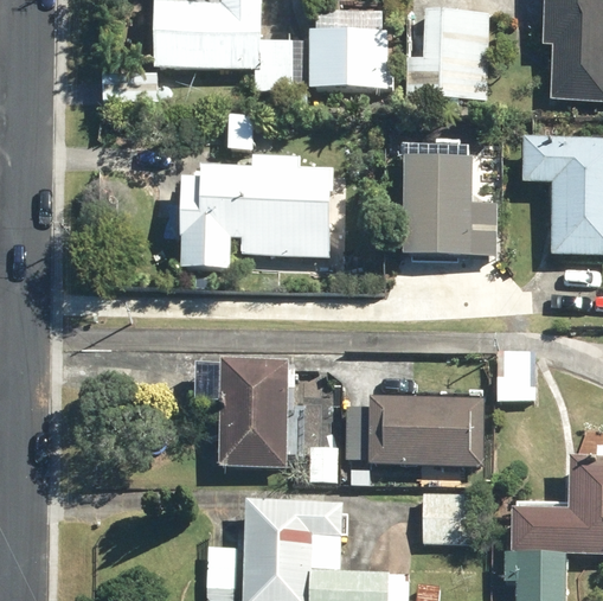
[(152,65),(254,68),(254,89),(289,90),(292,39),(261,39),(261,0),(222,0),(222,2),(154,0),(152,65)]
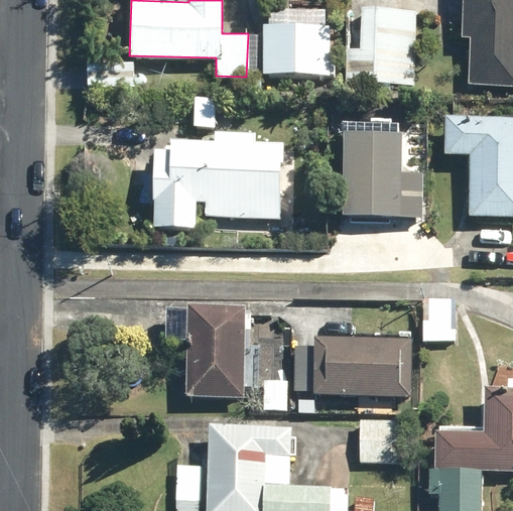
[(463,0),(463,37),(468,37),(467,85),(512,86),(512,0),(463,0)]
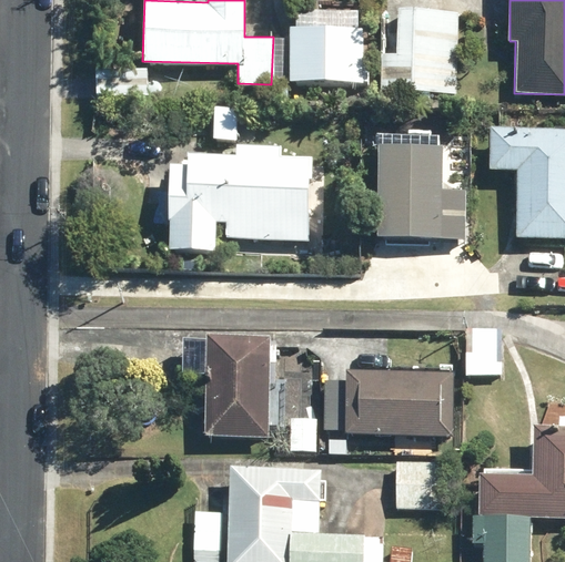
[(411,57),(380,55),(379,87),(444,90),(445,57),(454,57),(456,10),(413,9),(411,57)]
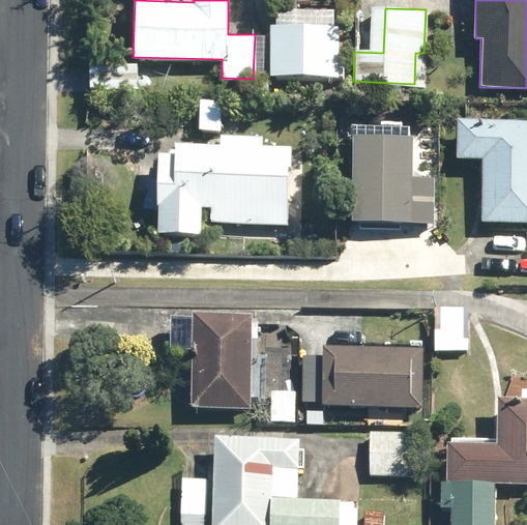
[(270,23),(268,76),(338,78),(340,25),(270,23)]
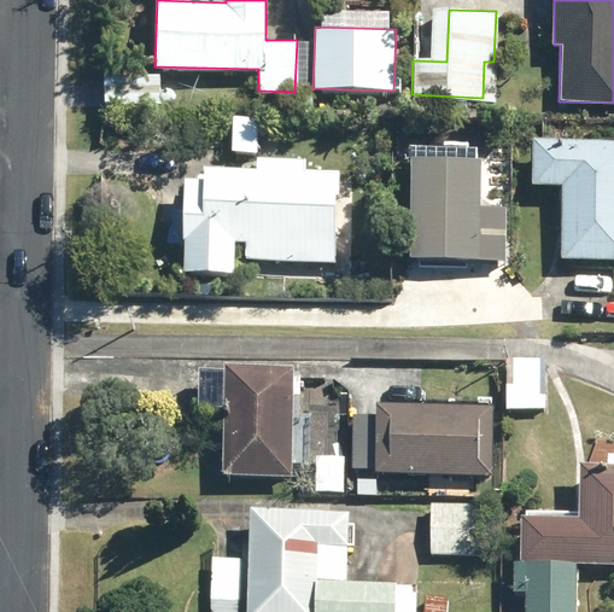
[(104,73),(103,102),(158,104),(161,75),(104,73)]
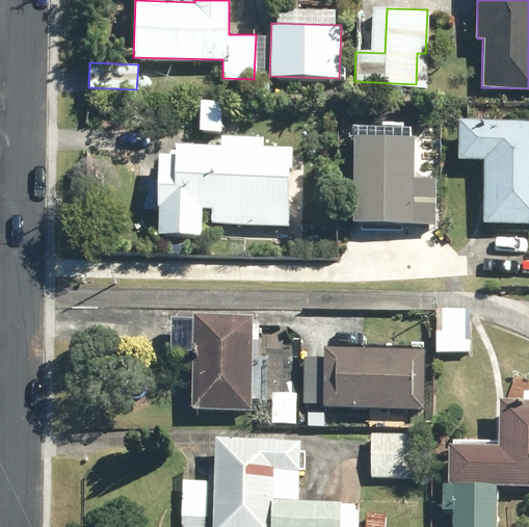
[(528,221),(528,123),(459,120),(457,159),(483,160),(480,220),(528,221)]
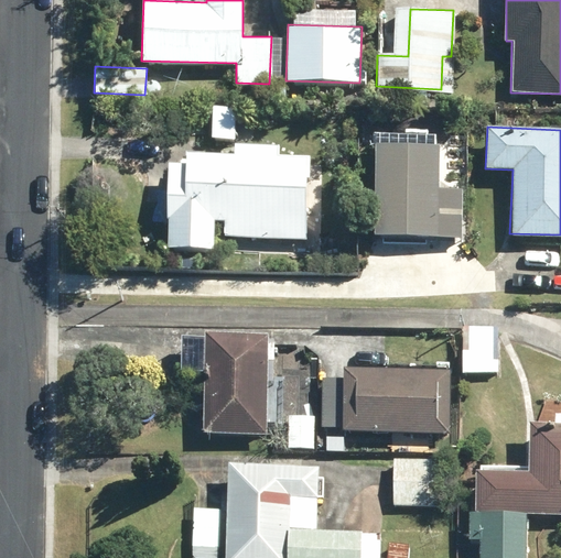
[(168,249),(212,251),(214,222),(225,222),(225,234),(305,239),(310,156),(279,155),(280,145),(236,143),(235,157),(173,154),(168,249)]
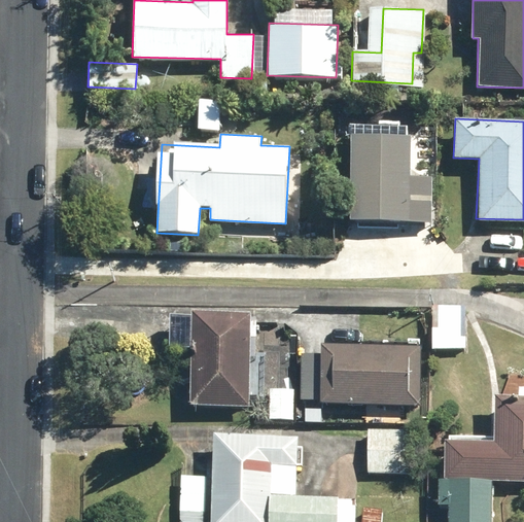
[(410,176),(411,137),(350,135),(348,220),(432,222),(432,190),(426,189),(427,177),(410,176)]
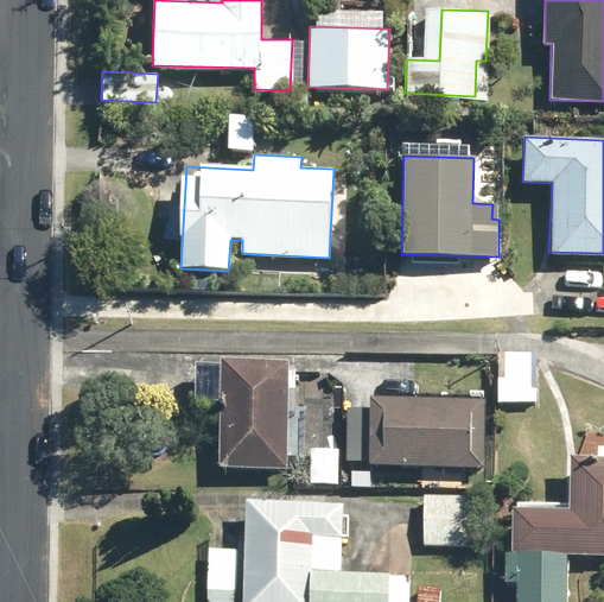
[(529,400),(533,353),(502,350),(497,398),(529,400)]
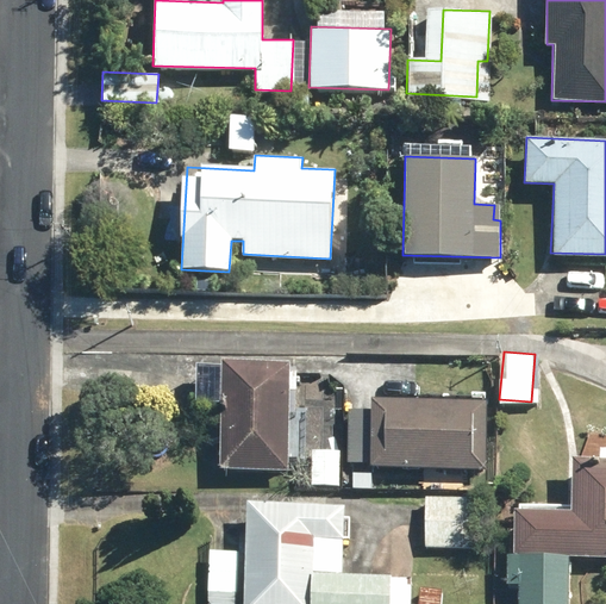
[(195,402),(225,404),(220,466),(282,469),(289,365),(227,361),(226,375),(198,373),(195,402)]
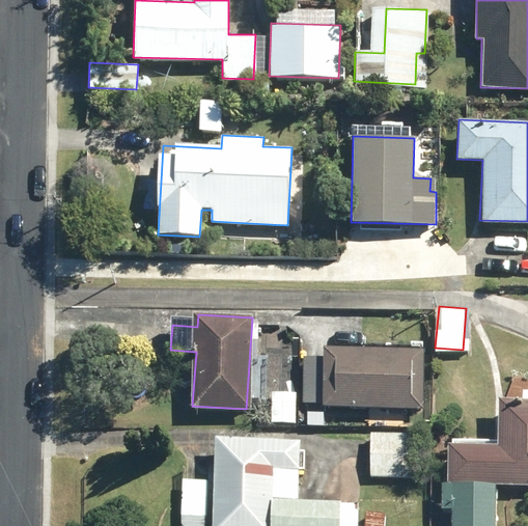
[(326,348),(324,406),(419,409),(421,352),(326,348)]
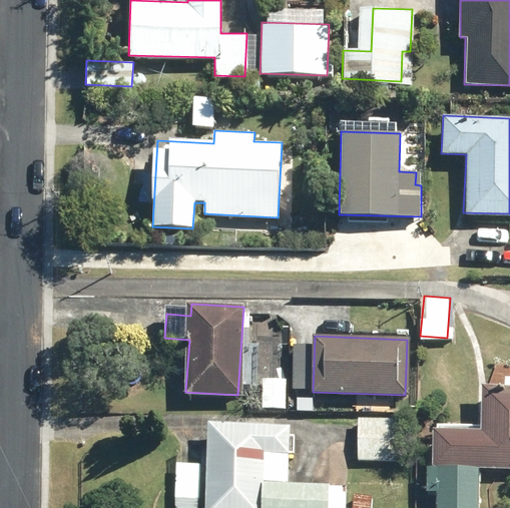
[(310,388),(311,344),(293,343),(292,387),(310,388)]
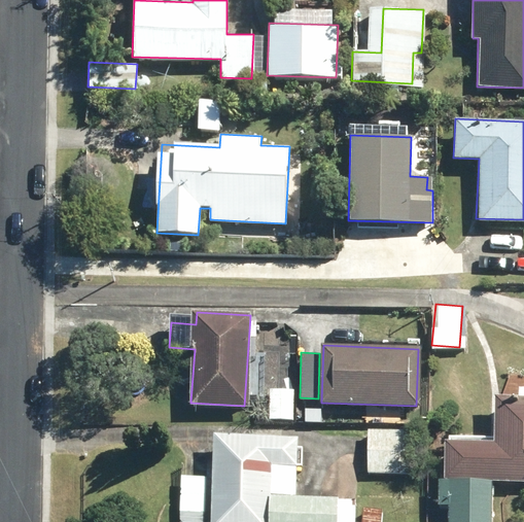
[(292,418),(292,387),(270,387),(270,418),(292,418)]
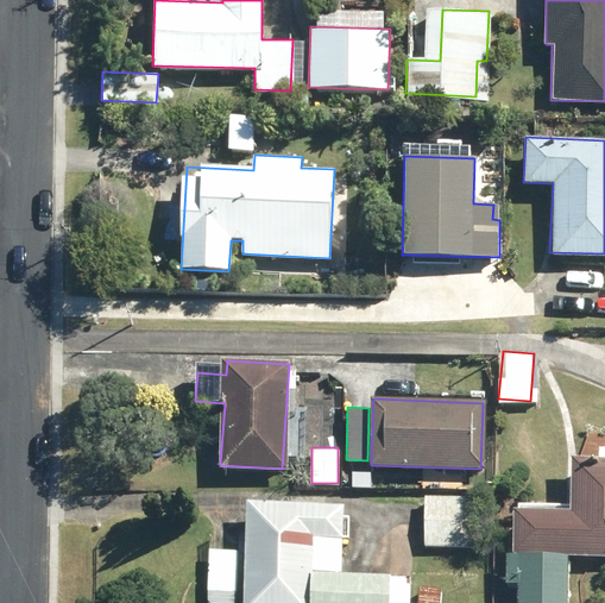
[(512,551),(505,550),(505,553),(504,583),(515,583),(514,602),(565,602),(567,556),(604,557),(604,447),(599,447),(599,458),(572,457),(569,512),(515,509),(512,551)]
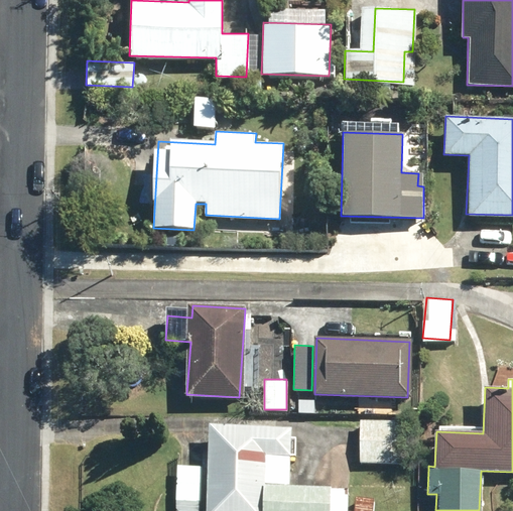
[(358,418),(356,460),(409,462),(411,421),(358,418)]
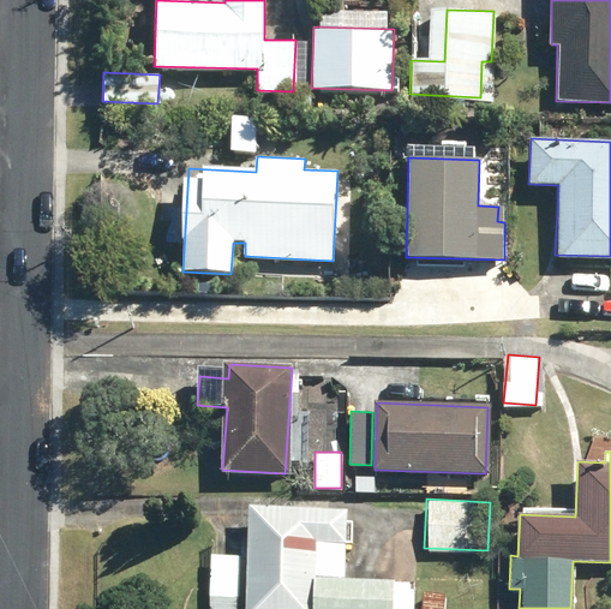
[(249,506),(246,555),(210,553),(208,595),(245,596),(244,608),(413,608),(415,577),(346,574),(348,509),(249,506)]
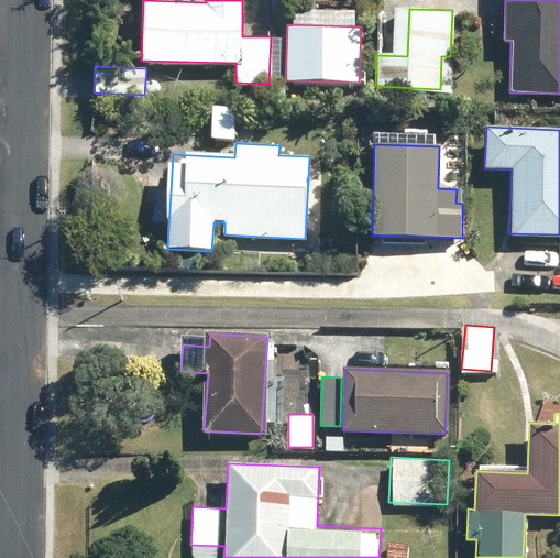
All buildings are outlined.
